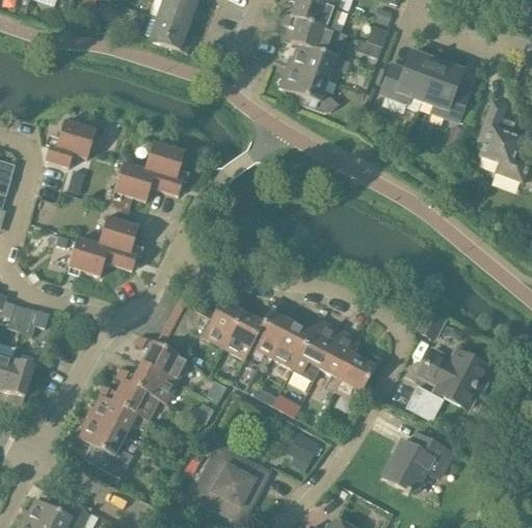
[(201,2),(194,0),(162,0),(156,17),(186,28),(192,12),(195,14),(201,2)]
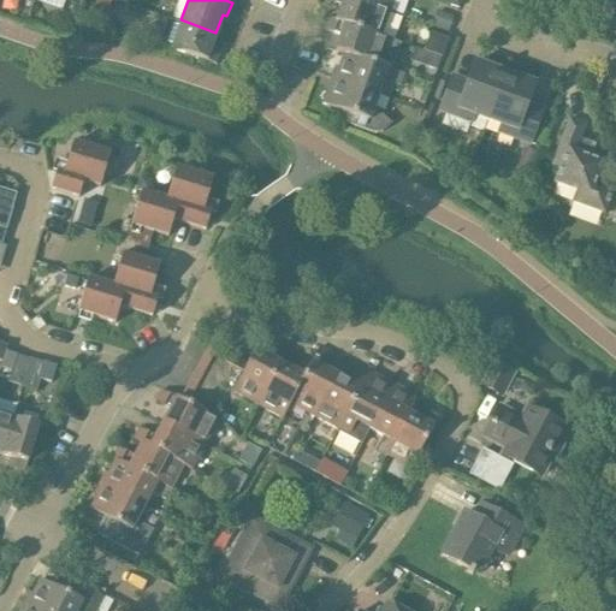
[(390,7),(369,0),(335,0),(341,3),(336,16),(336,17),(380,33),(390,7)]
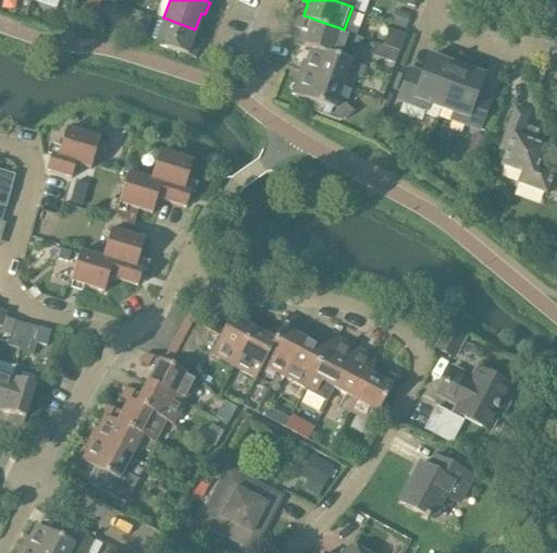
[(98,9),(85,3),(84,3),(81,13),(95,19),(98,9)]
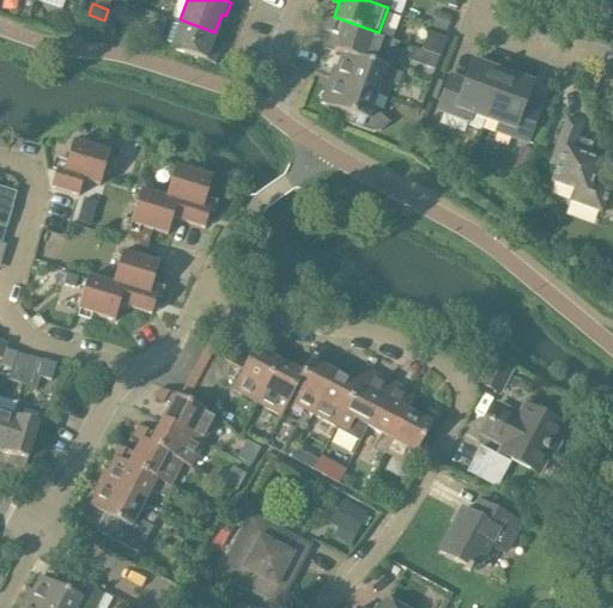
[(378,32),(334,17),(334,16),(327,13),(323,25),(339,31),(333,47),(343,49),(378,61),(387,35),(378,32)]
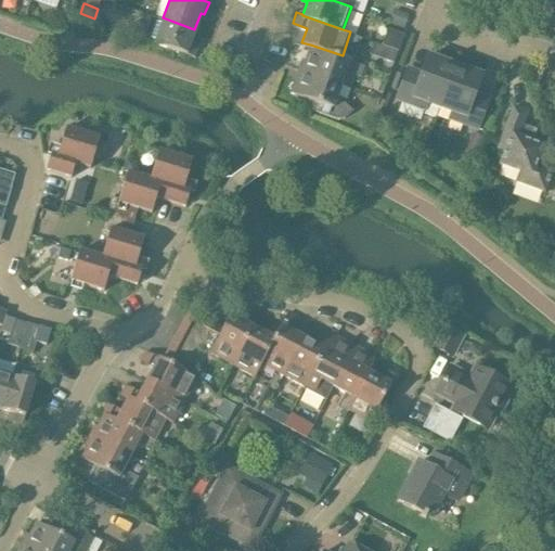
[(194,29),(163,17),(151,13),(142,36),(194,54),(198,41),(191,39),(194,29)]
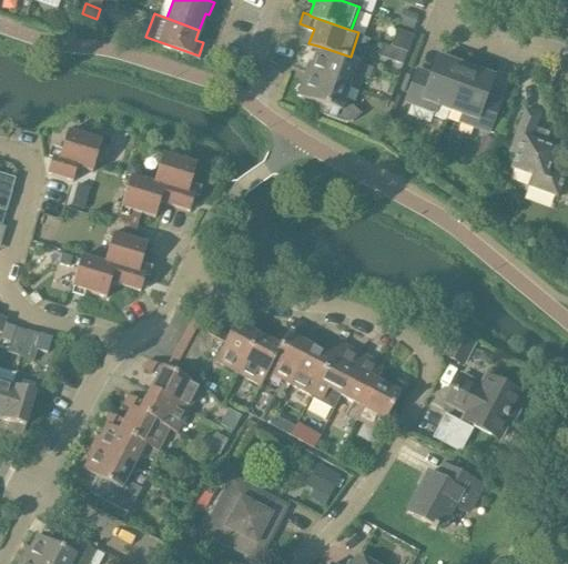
[(396,46),(406,49),(407,50),(414,33),(397,27),(391,43),(396,46)]
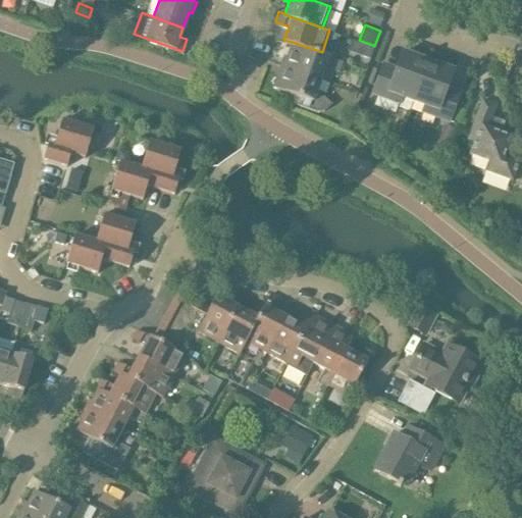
[(322,52),(292,42),(286,54),(284,53),(280,62),(321,76),(325,64),(340,69),(343,59),(322,52)]
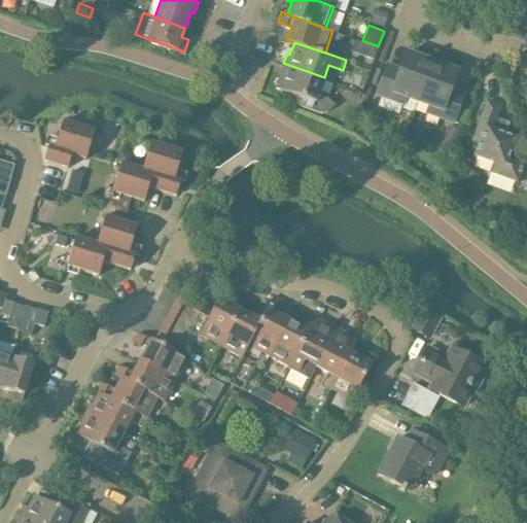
[(374,57),(378,46),(377,45),(367,42),(363,54),(374,57)]
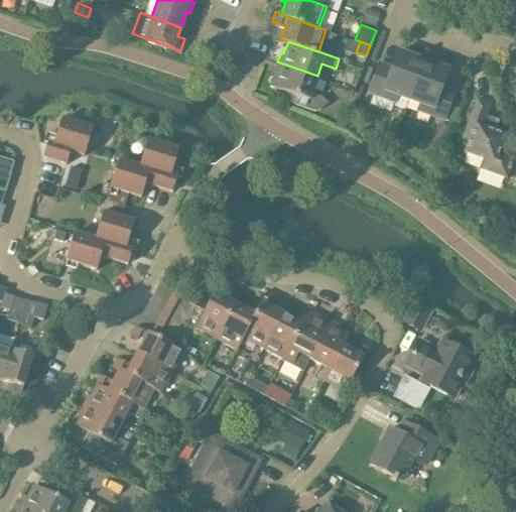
[(408,97),(422,57),(398,49),(392,66),(379,60),(369,90),(395,99),(397,93),(408,97)]
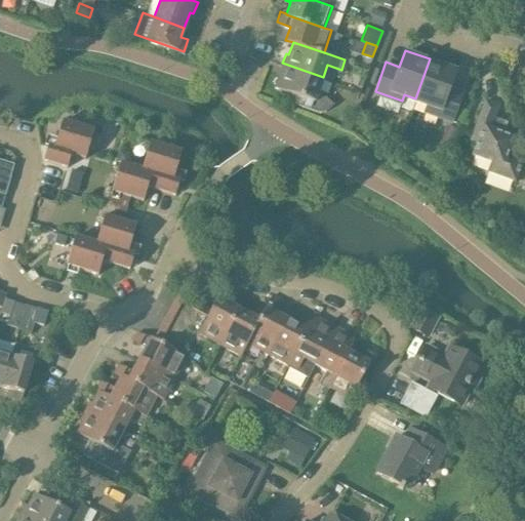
[(455,68),(430,58),(415,98),(428,104),(425,110),(452,119),(462,89),(449,84),(455,68)]
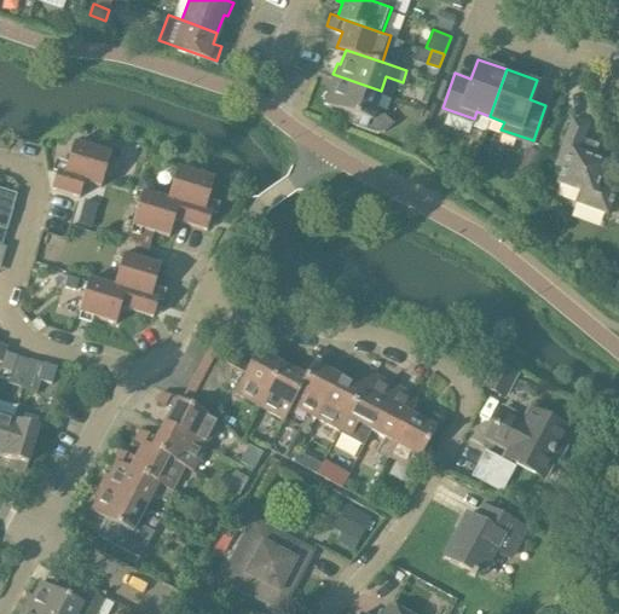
[(381,91),(333,74),(323,100),(342,108),(339,116),(372,129),(374,129),(376,129),(379,129),(381,129),(385,128),(386,127),(388,126),(394,120),(393,120),(392,120),(376,104),(381,91)]
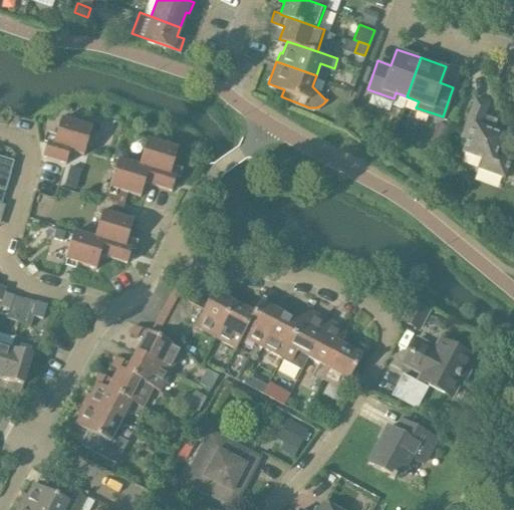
[(461,135),(467,137),(462,150),(481,156),(478,165),(504,174),(511,154),(497,149),(503,133),(493,129),(497,117),(484,112),(488,100),(475,95),(461,135)]
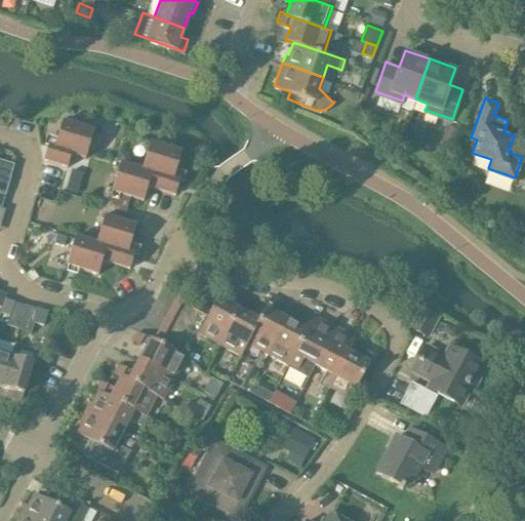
[(56,138),(87,148),(94,127),(63,118),(56,138)]
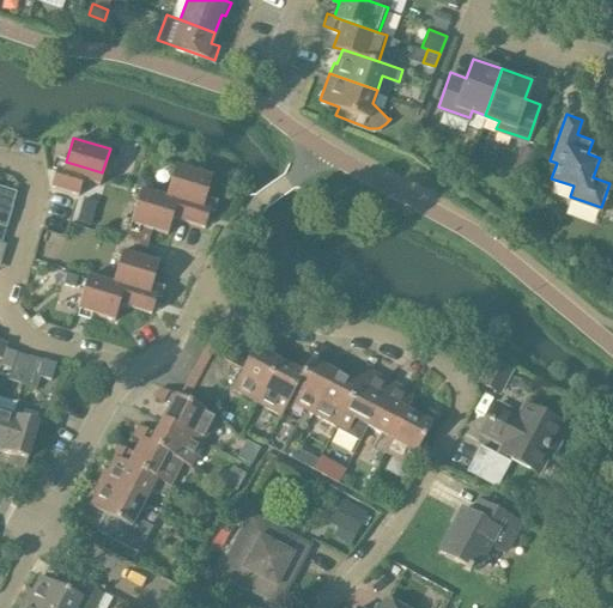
[(521,144),(515,157),(529,162),(534,149),(521,144)]
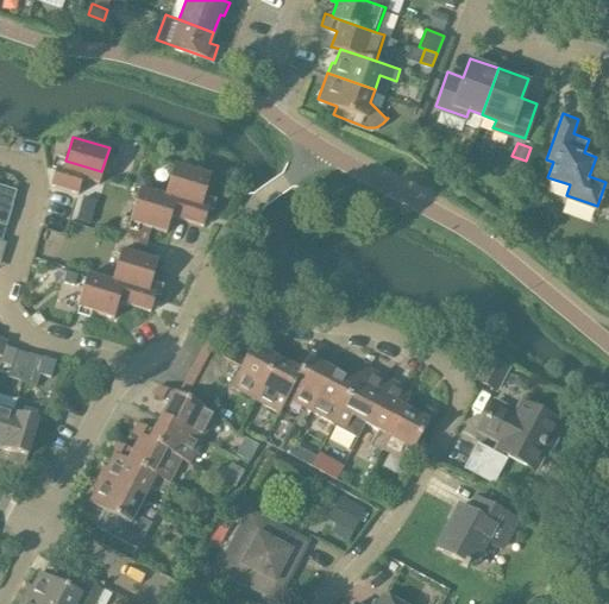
[(99,181),(101,171),(66,161),(63,168),(56,165),(51,182),(76,190),(79,190),(82,176),(99,181)]
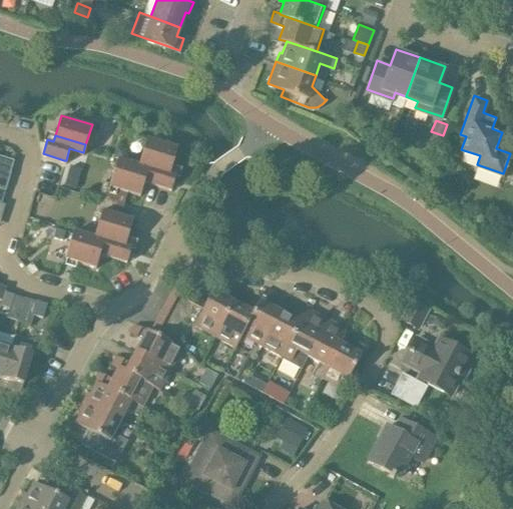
[(119,187),(128,189),(140,193),(144,179),(171,187),(175,174),(169,172),(177,146),(146,136),(138,164),(117,158),(111,181),(110,184),(111,184),(119,187)]
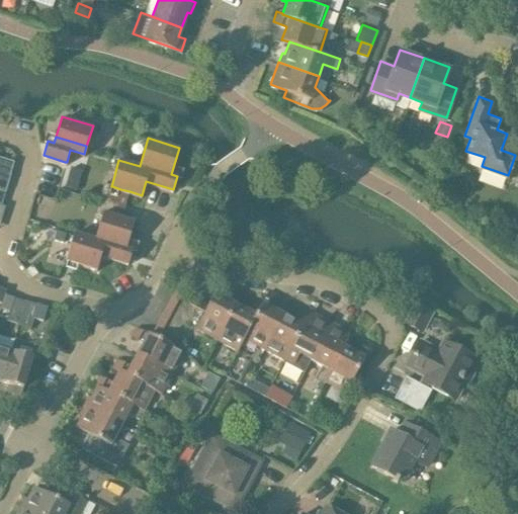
[(447,142),(441,156),(454,161),(459,146),(447,142)]
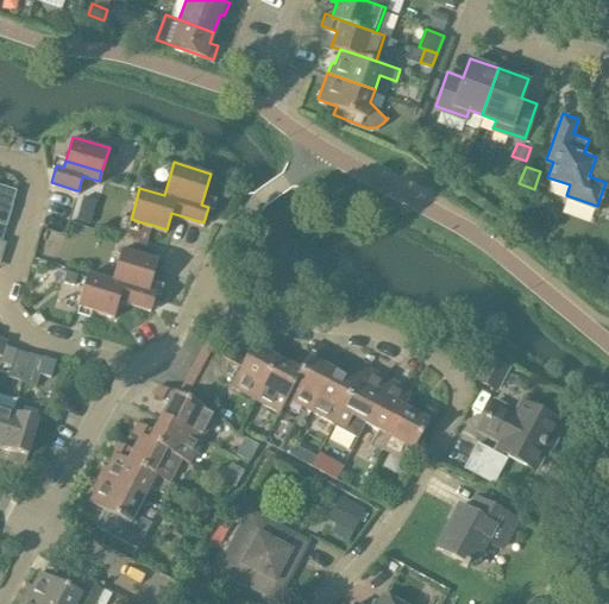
[(135,183),(148,187),(151,174),(138,170),(135,183)]
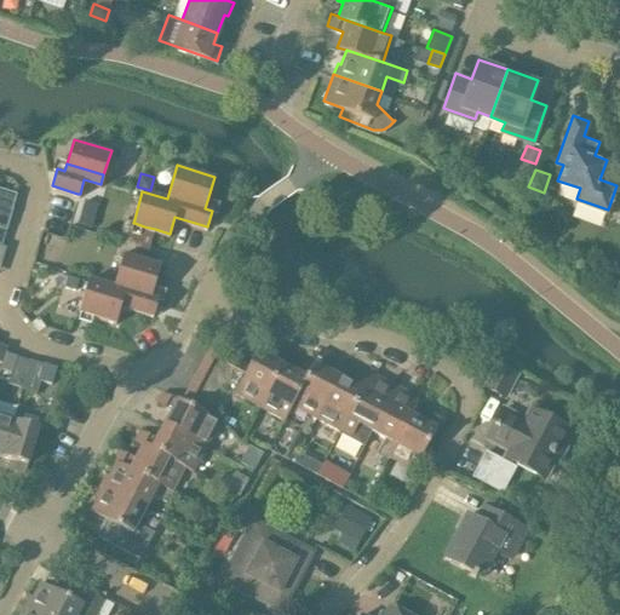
[(86,197),(79,220),(85,222),(92,199),(86,197)]
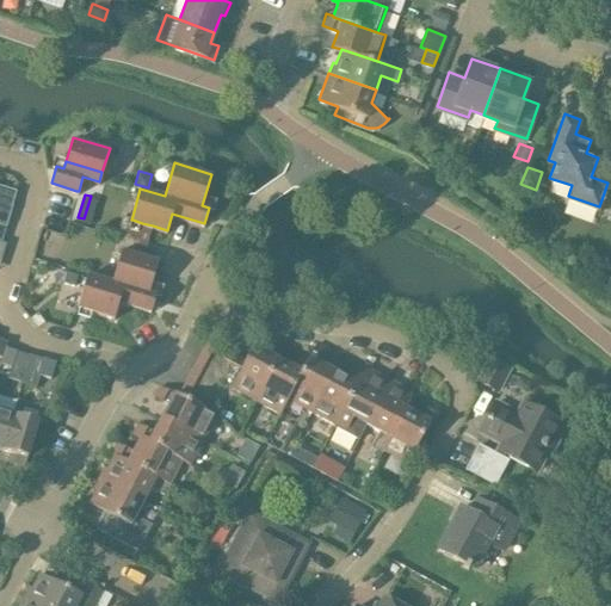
[(84,218),(91,221),(97,198),(91,196),(84,218)]
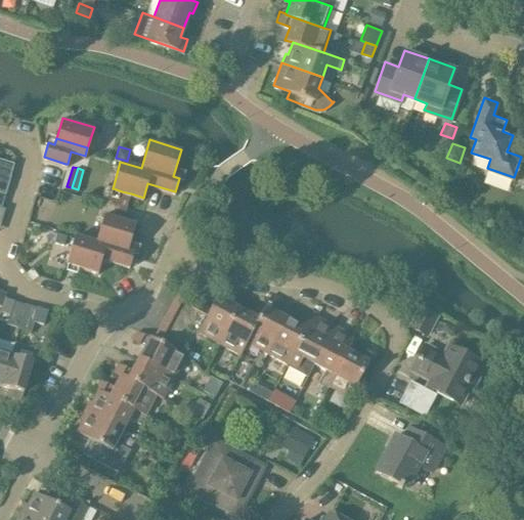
[(0,180),(8,183),(11,174),(0,170),(0,180)]
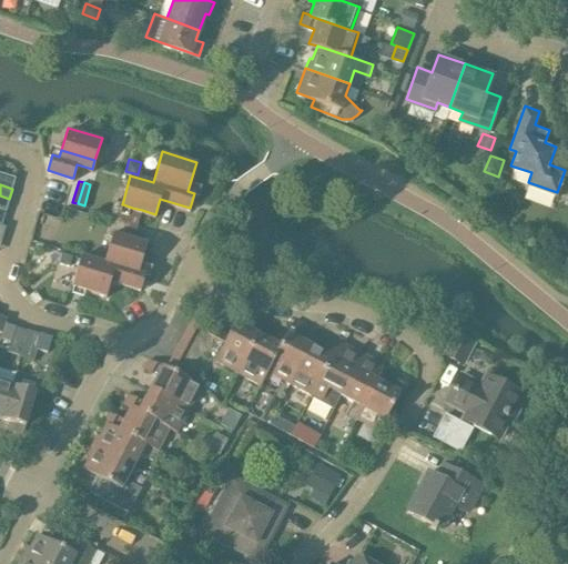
[(114,199),(110,215),(119,218),(123,204),(122,204),(123,201),(114,199)]
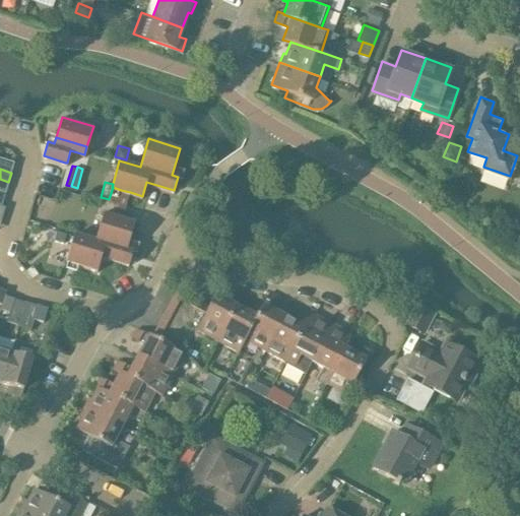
[(113,187),(109,199),(118,202),(121,190),(113,187)]
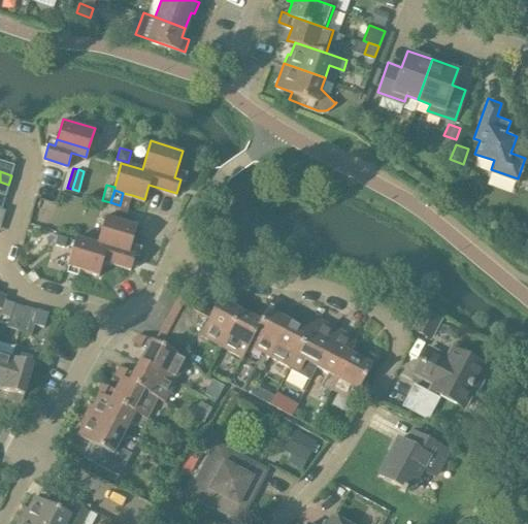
[(123,193),(120,205),(128,207),(132,195),(123,193)]
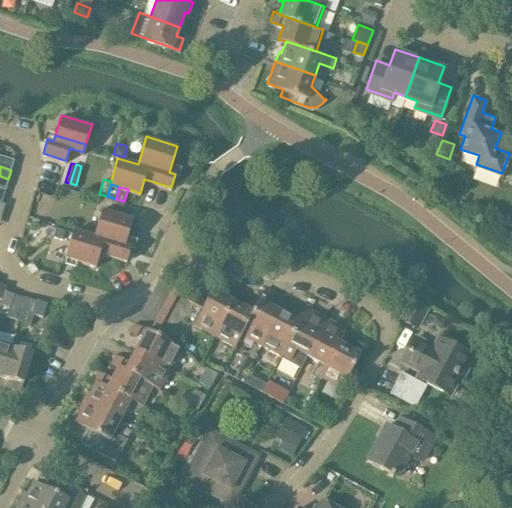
[(94,209),(102,211),(102,208),(103,209),(107,196),(99,194),(94,209)]
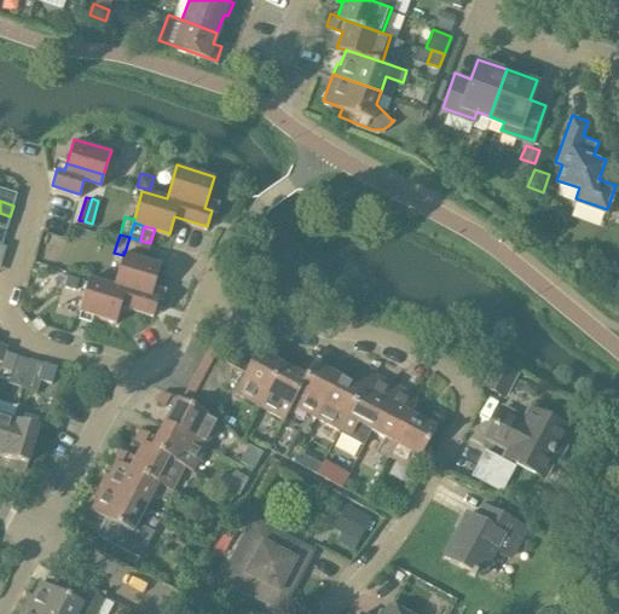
[(129,237),(126,253),(136,255),(140,241),(129,237)]
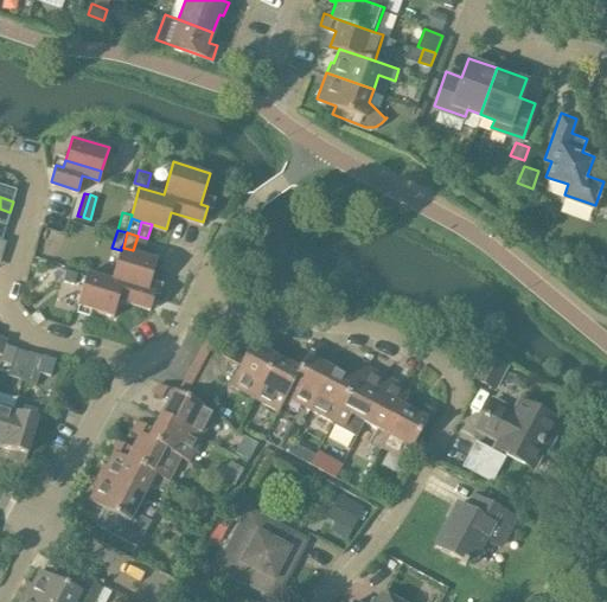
[(138,236),(133,250),(142,254),(147,238),(138,236)]
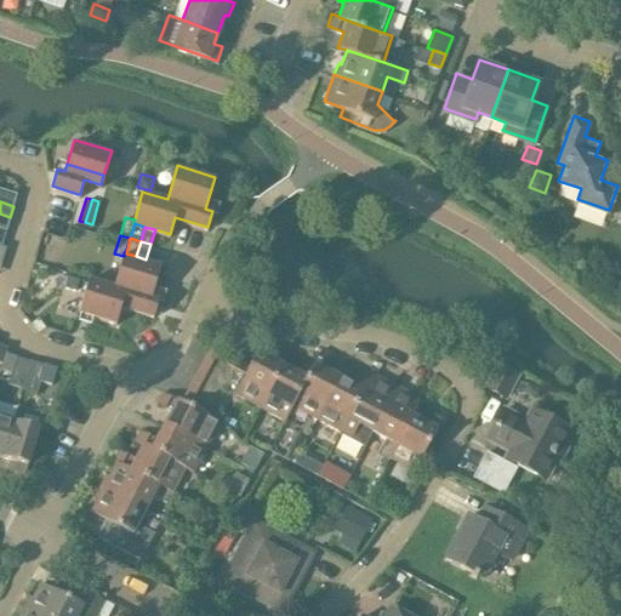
[(90,277),(80,311),(117,321),(121,304),(154,314),(159,298),(152,296),(161,263),(146,260),(136,256),(126,254),(125,254),(124,252),(124,256),(115,285),(90,277)]
